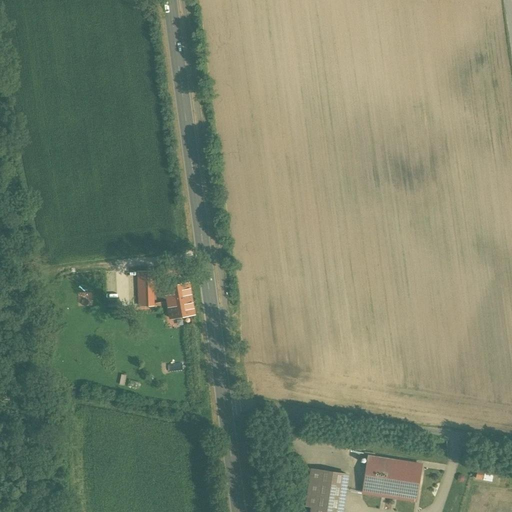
[(153,272),(140,272),(141,285),(139,285),(140,305),(153,305),(153,272)]
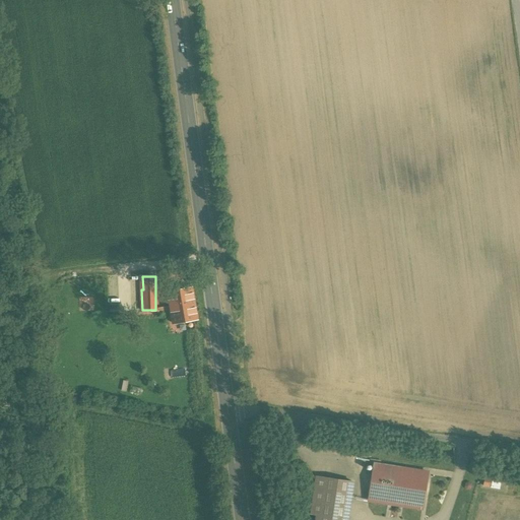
[(192,287),(168,291),(173,323),(197,319),(192,287)]
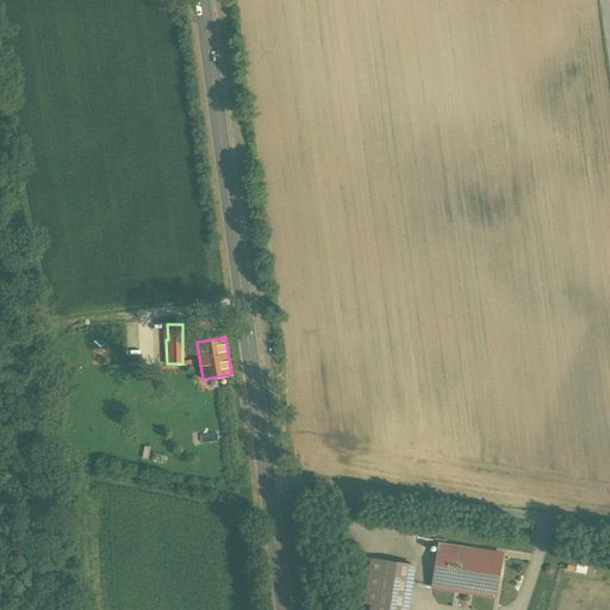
[(502,554),(440,545),(433,586),(495,597),(502,554)]
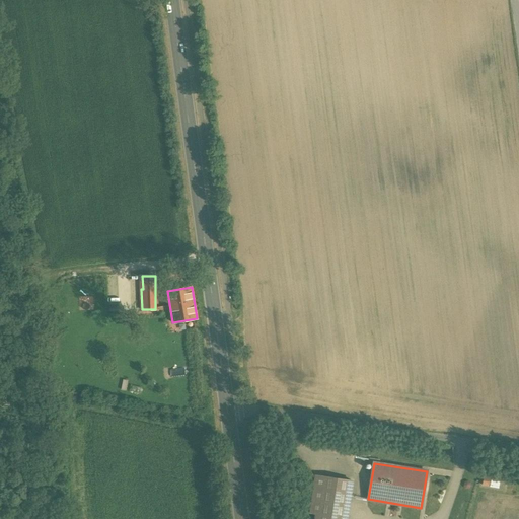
[(346,518),(353,482),(322,476),(315,518),(346,518)]
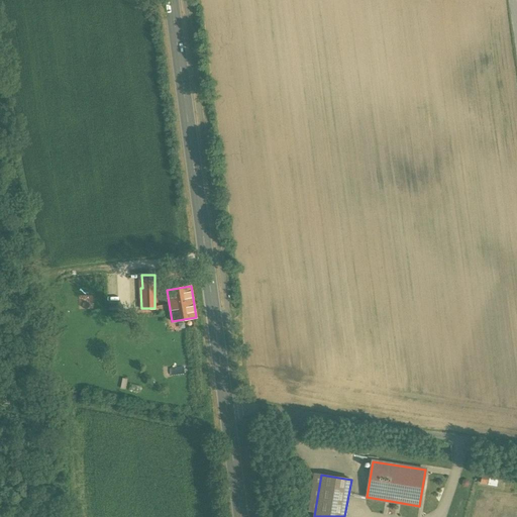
[(479,480),(478,483),(496,486),(498,476),(488,475),(487,481),(479,480)]
